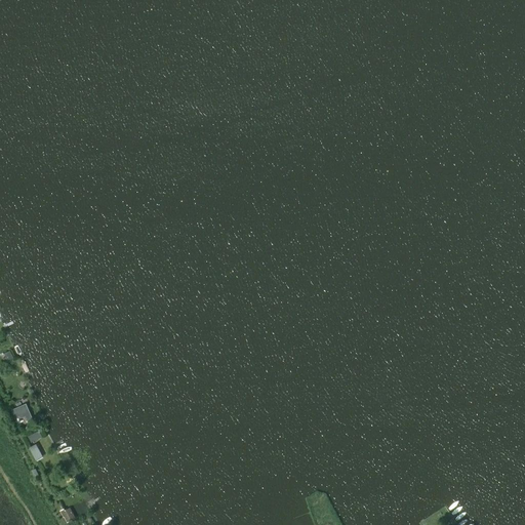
[(13,358),(9,351),(4,354),(6,357),(2,359),(4,363),(13,358)]
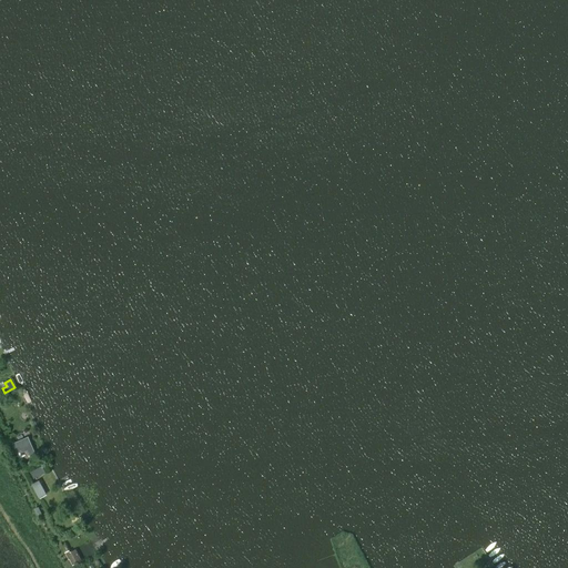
[(12,444),(19,462),(34,455),(28,437),(12,444)]
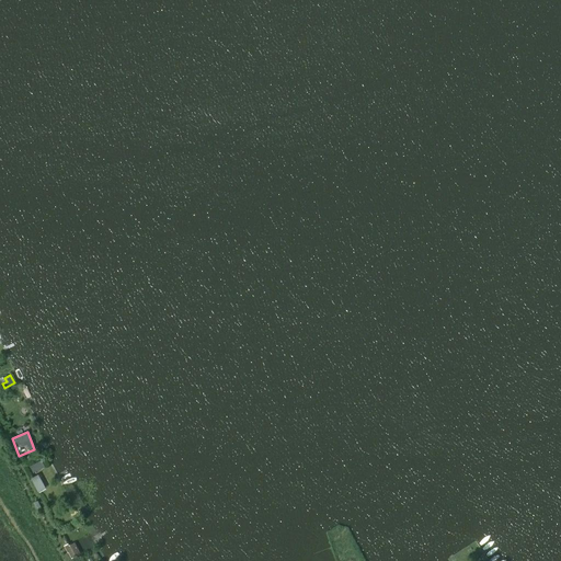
[(32,473),(44,467),(41,461),(29,468),(32,473)]
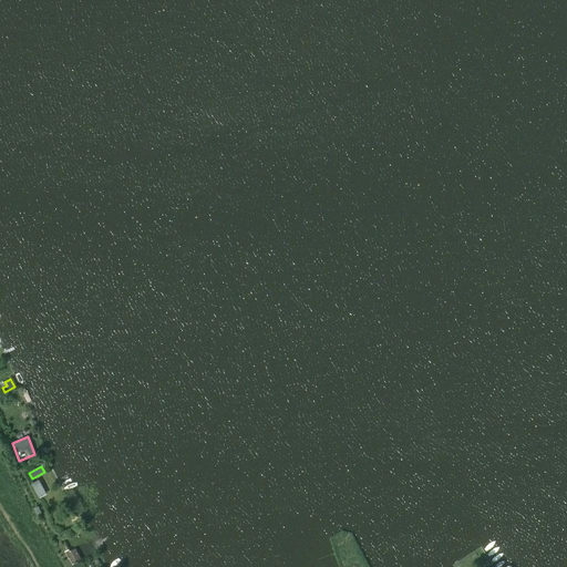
[(38,481),(30,484),(38,500),(45,495),(38,481)]
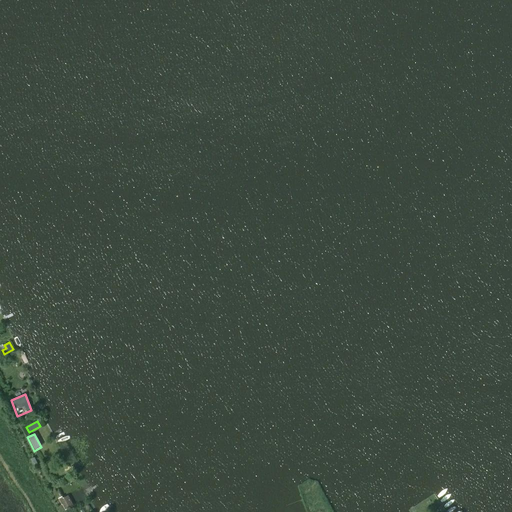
[(63,496),(58,498),(62,505),(62,504),(65,510),(73,505),(67,495),(64,497),(63,496)]
